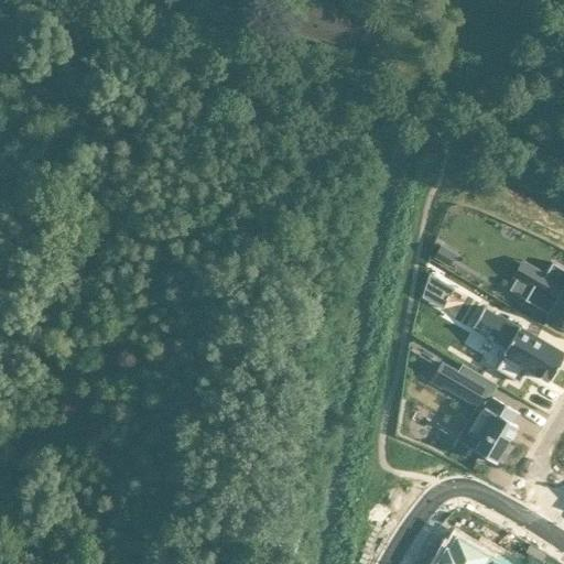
[(239,9),(241,0),(217,0),(217,2),(239,9)]
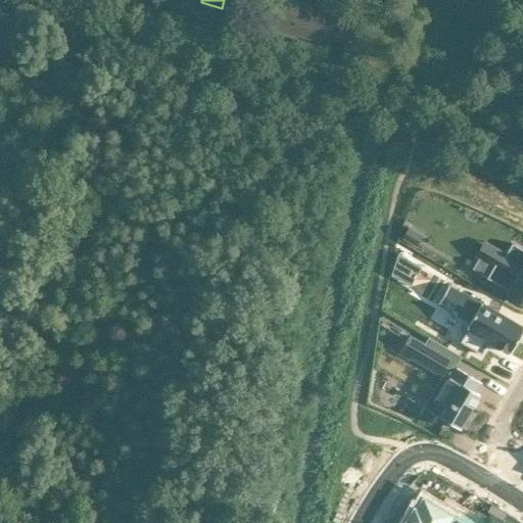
[(328,45),(341,12),(301,0),(279,0),(271,28),(328,45)]
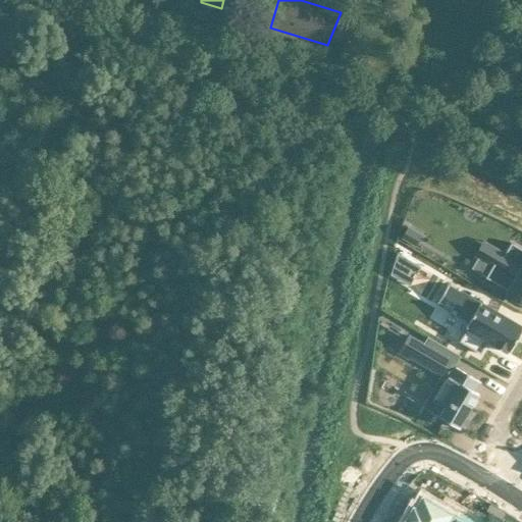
[(408,227),(402,238),(415,246),(421,236),(408,227)]
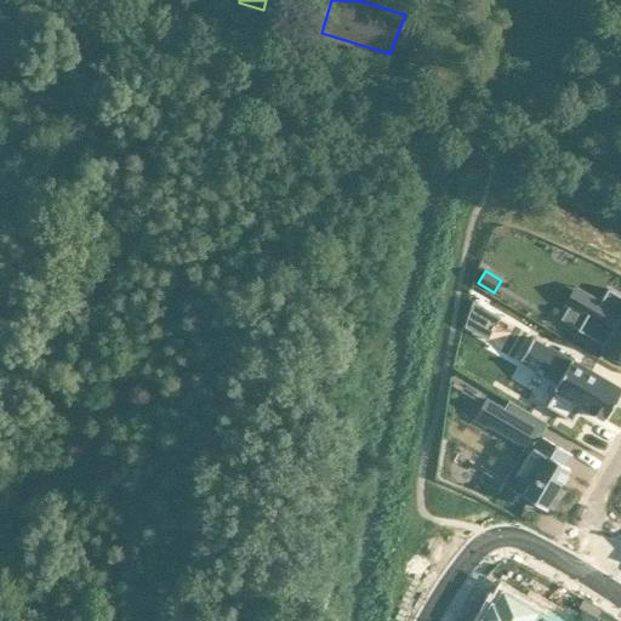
[(586,315),(577,330),(620,355),(620,296),(608,289),(590,318),(586,315)]
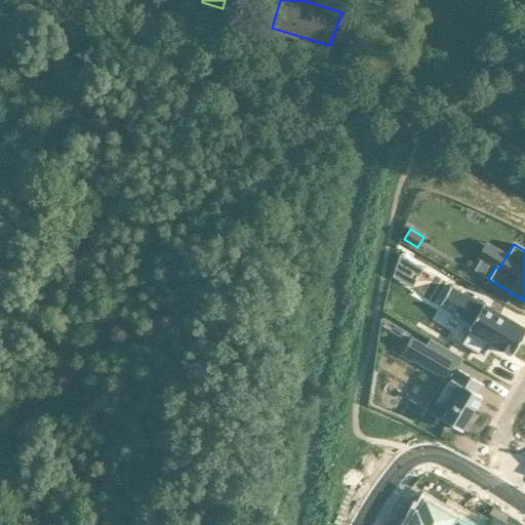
[(400,254),(393,276),(399,280),(410,260),(400,254)]
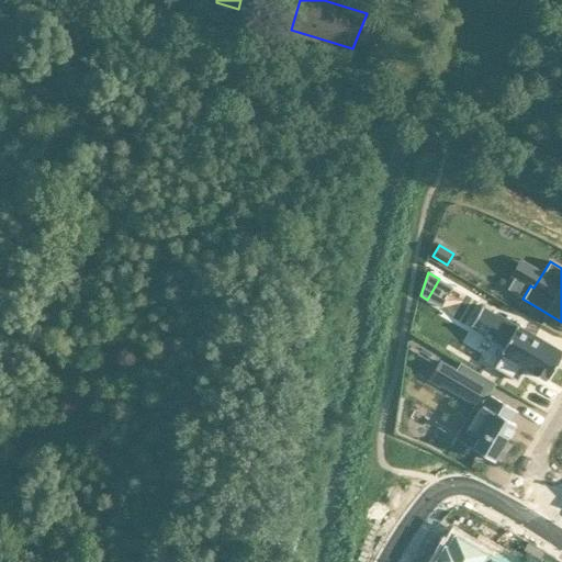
[(482,307),(471,326),(485,335),(484,337),(490,339),(491,338),(505,346),(501,352),(503,353),(494,368),(517,381),(526,367),(534,371),(532,373),(542,379),(543,377),(547,379),(561,352),(517,326),(516,326),(497,315),(496,316),(482,307)]
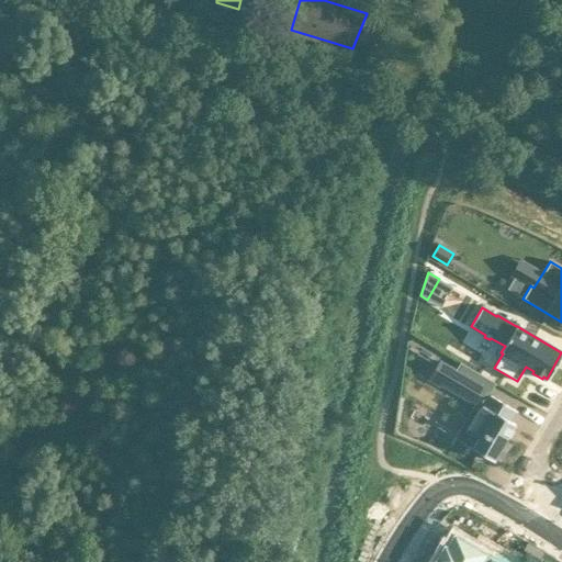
[(439,361),(429,379),(439,385),(440,383),(474,404),(460,427),(478,437),(471,448),(493,461),(515,425),(510,422),(516,413),(517,413),(517,412),(489,394),(487,396),(482,393),(490,381),(494,384),(495,383),(460,362),(456,371),(439,361)]
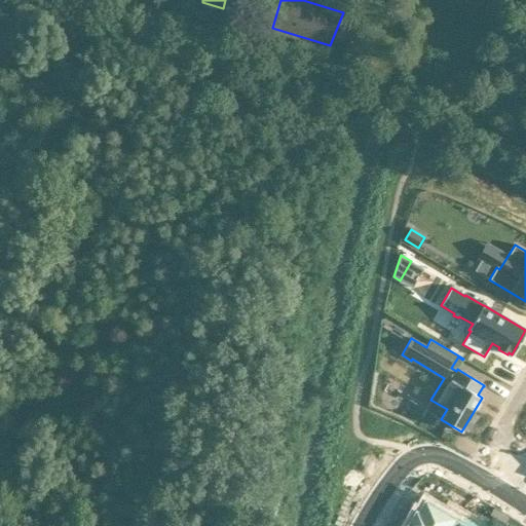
[(478,525),(472,522),(451,510),(448,515),(425,501),(419,514),(416,512),(409,525),(411,525),(478,525)]
